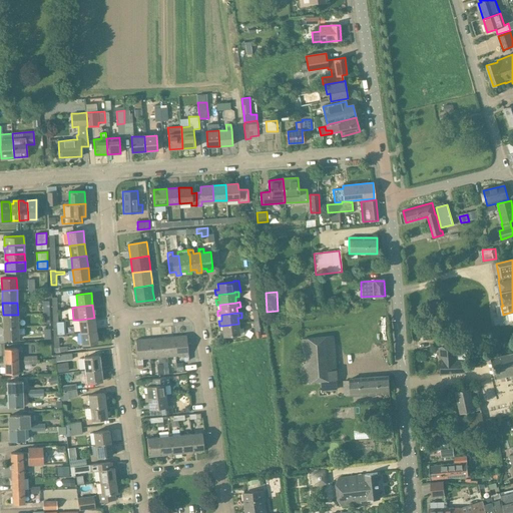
[(18,315),(3,315),(4,328),(18,327),(18,315)]
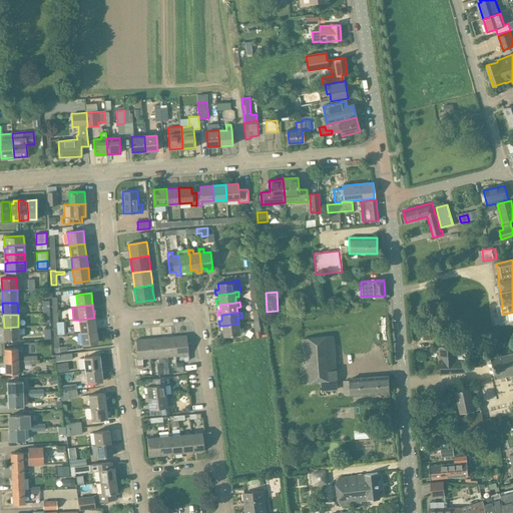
[(80,332),(96,330),(94,318),(79,320),(80,332)]
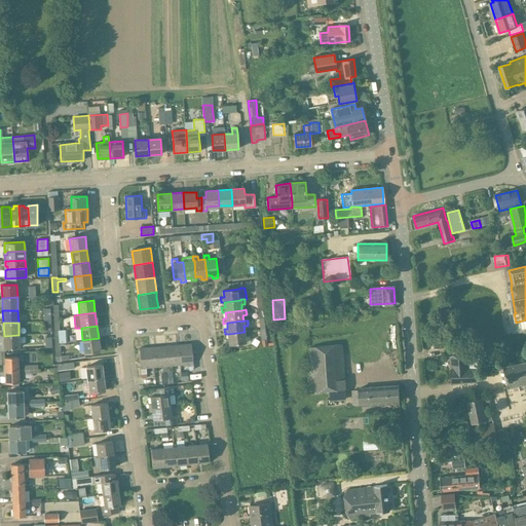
[(273,342),(267,343),(265,329),(260,330),(262,346),(274,345),(273,342)]
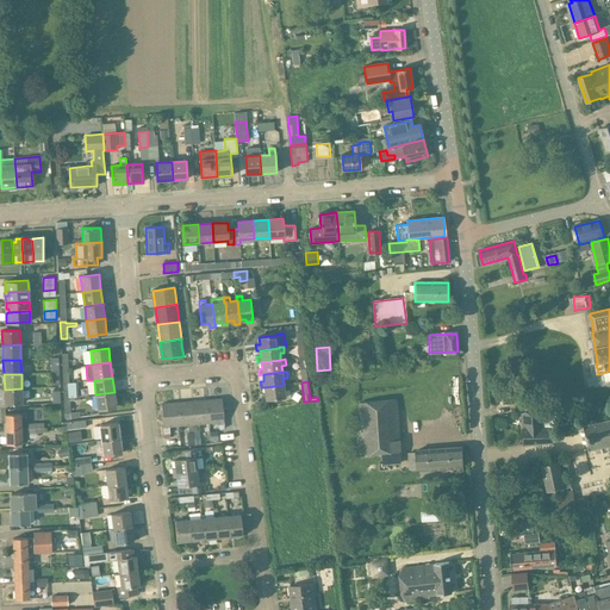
[(288,384),(284,384),(284,385),(265,387),(266,393),(261,393),(262,400),(285,397),(284,390),(288,390),(288,384)]
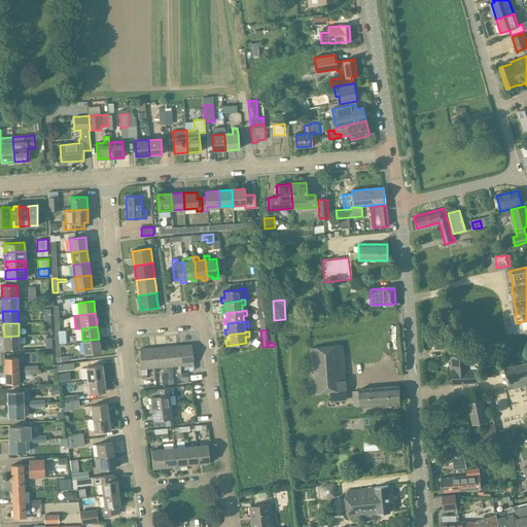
[(19,336),(4,337),(4,349),(20,348),(19,336)]
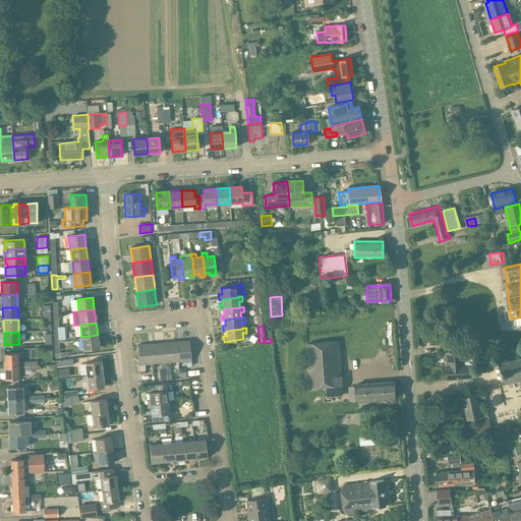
[(98,335),(81,337),(83,350),(99,348),(98,335)]
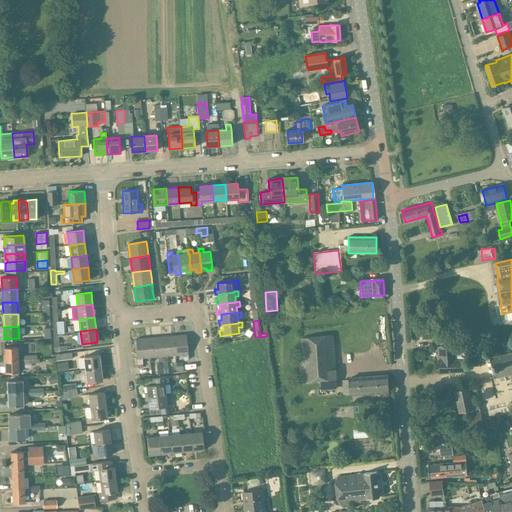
[(186,335),(174,336),(175,356),(183,355),(183,360),(188,360),(188,354),(186,335)]
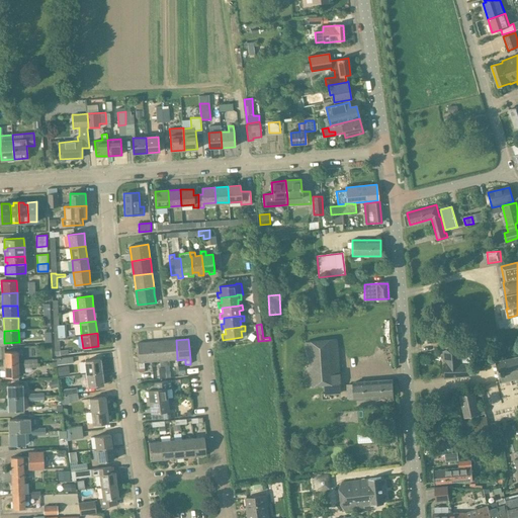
[(305,342),(309,385),(312,385),(341,383),(340,374),(341,374),(338,339),(305,342)]
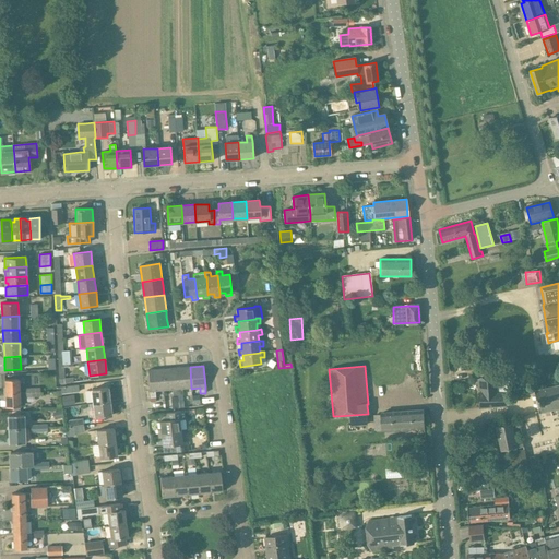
[(191,389),(189,367),(176,368),(178,395),(182,395),(182,389),(191,389)]
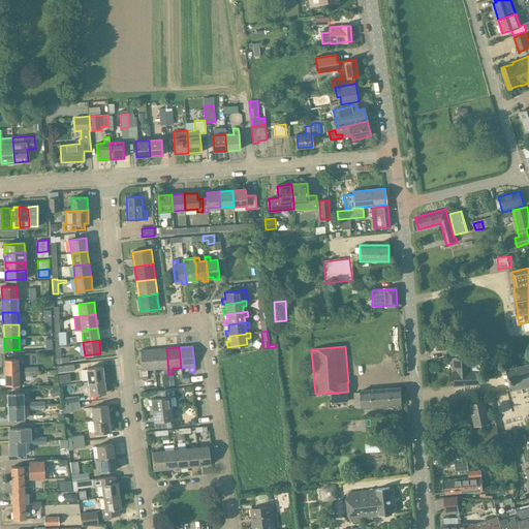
[(166,348),(153,349),(155,369),(162,368),(163,374),(168,374),(166,348)]
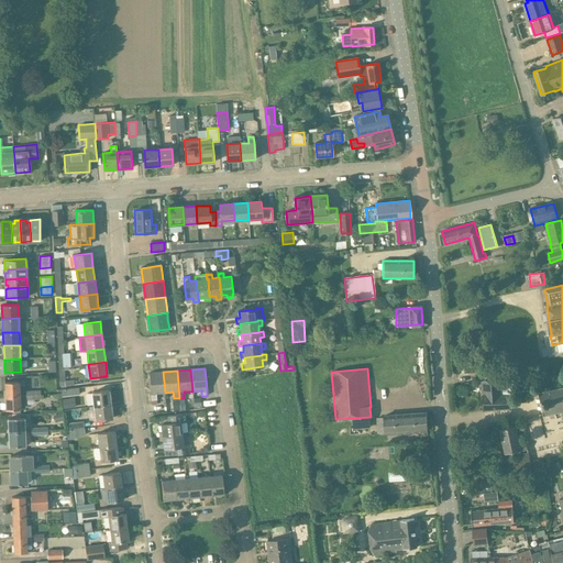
[(163,372),(150,373),(151,394),(151,400),(156,400),(156,394),(165,393),(163,372)]
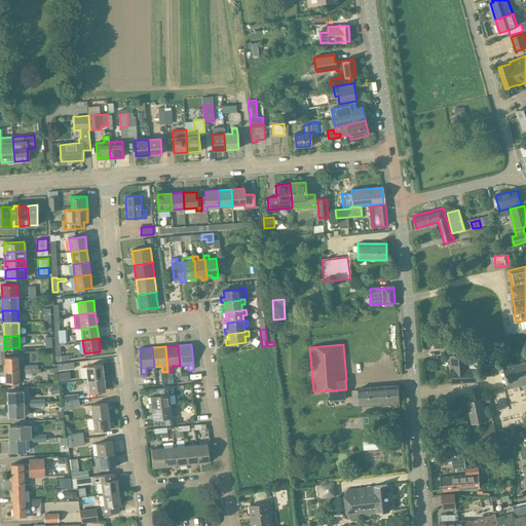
[(5,370),(19,370),(17,357),(4,358),(5,370)]
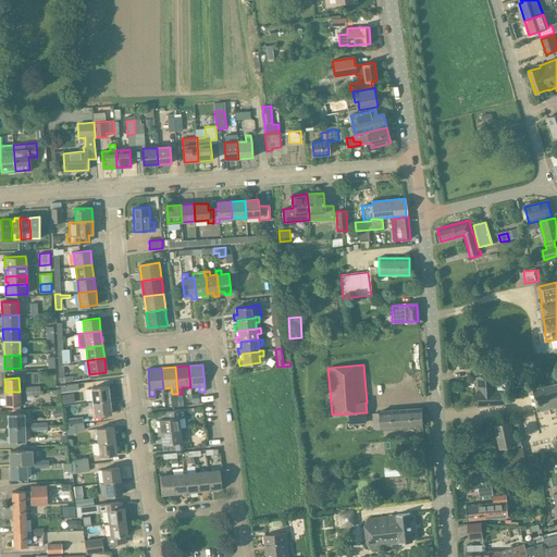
[(496,378),(478,378),(478,405),(505,405),(505,380),(496,380),(496,378)]
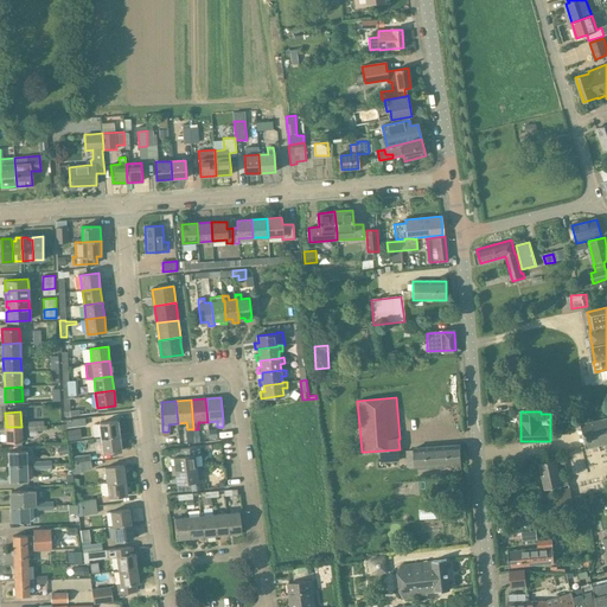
[(66,428),(85,425),(84,417),(65,420),(66,428)]
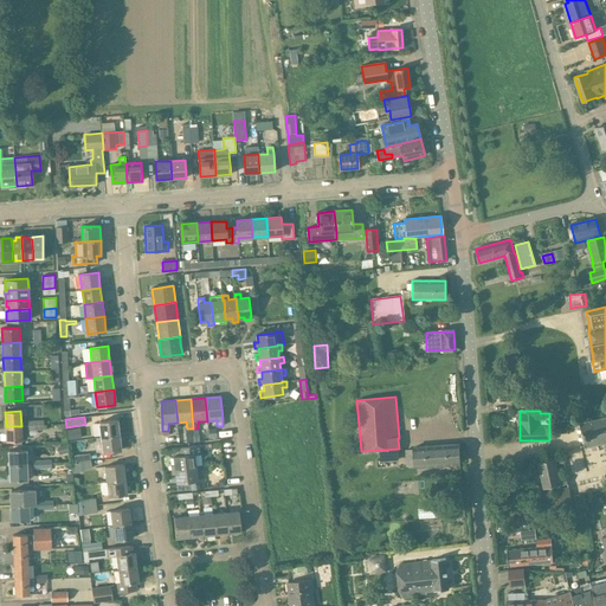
[(605,417),(580,424),(586,446),(605,440),(605,417)]
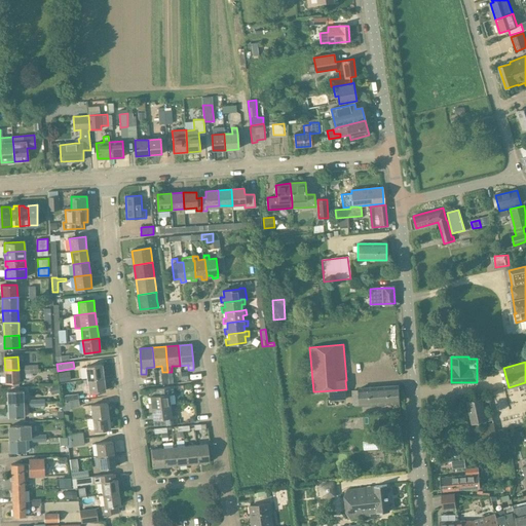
[(87,379),(104,377),(102,365),(86,367),(87,379)]
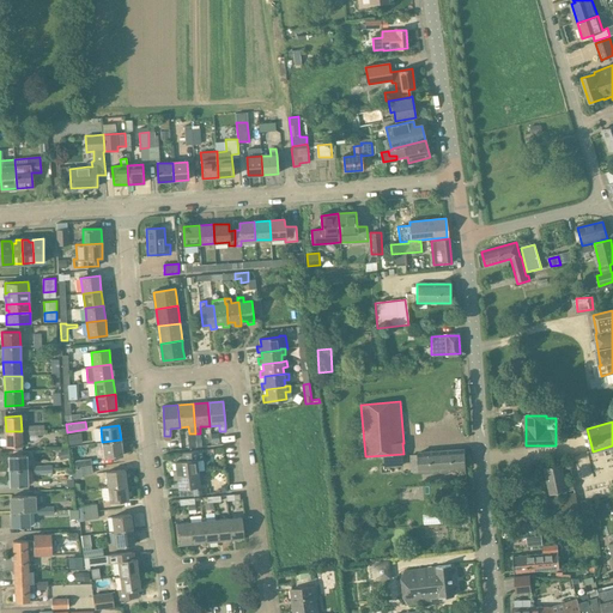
[(22,431),(6,431),(6,447),(22,445),(22,431)]
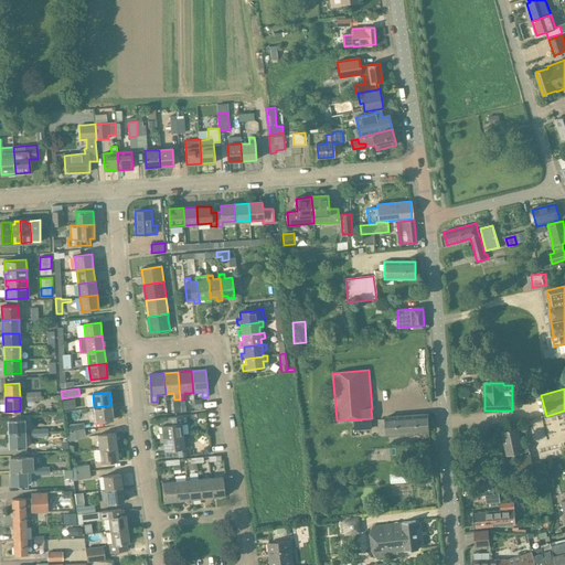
[(112,405),(94,407),(96,422),(113,419),(112,405)]
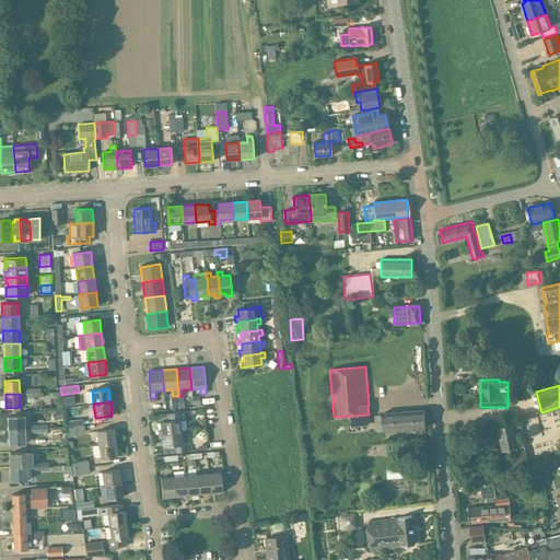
[(424,410),(383,413),(383,416),(374,416),(375,431),(384,431),(426,428),(424,410)]
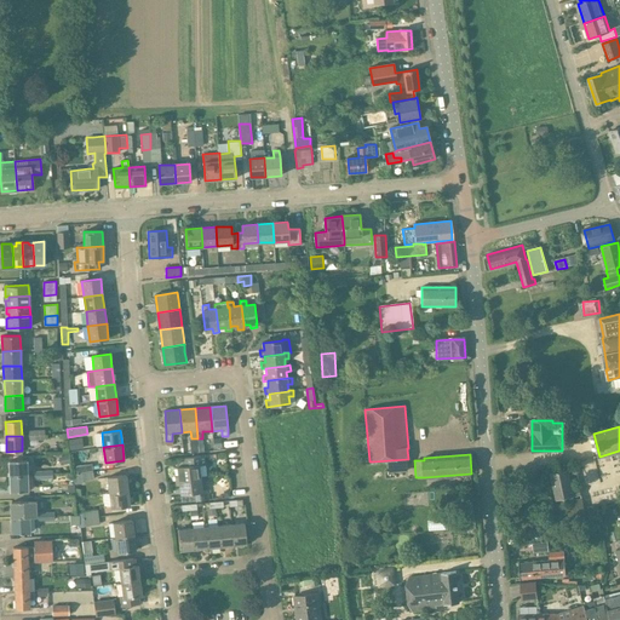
[(204,455),(194,457),(184,458),(185,466),(177,468),(178,477),(174,477),(174,481),(201,477),(199,465),(205,464),(204,455)]
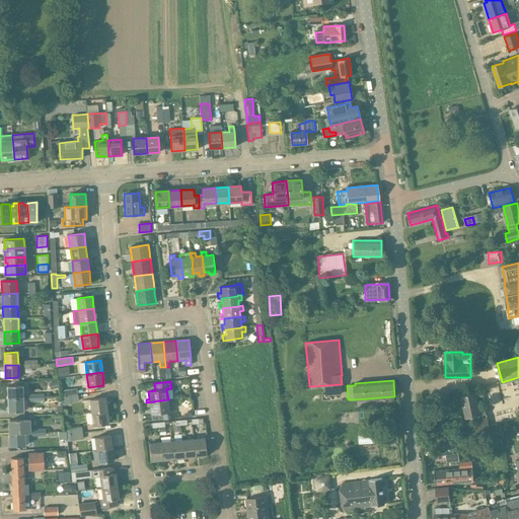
[(8,398),(22,398),(22,385),(8,386),(8,398)]
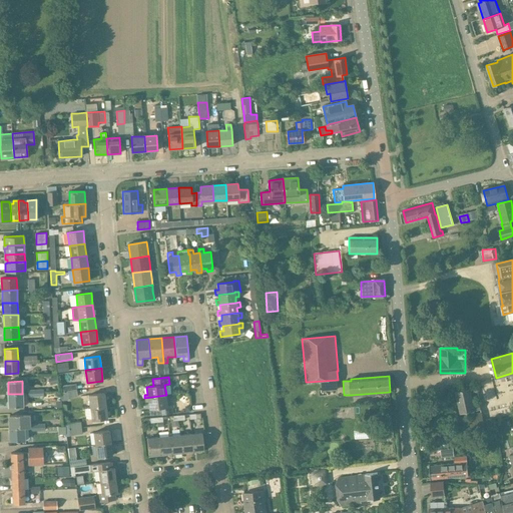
[(60,393),(64,392),(76,391),(76,384),(59,386),(60,393)]
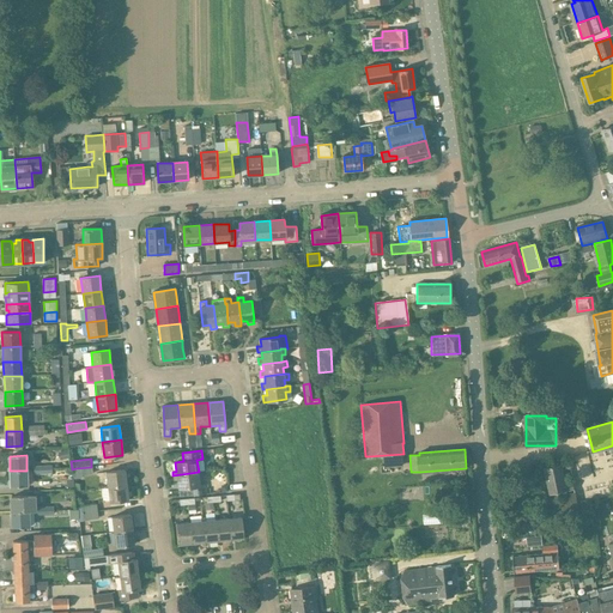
[(566,484),(562,465),(545,468),(551,495),(568,491),(575,490),(572,481),(566,484)]
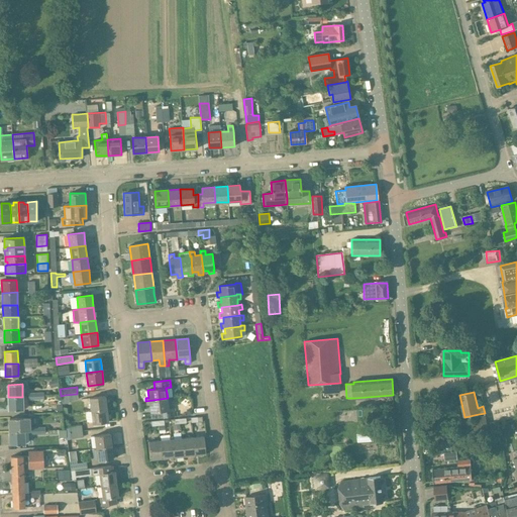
[(77,394),(65,395),(61,396),(62,404),(69,403),(69,401),(78,400),(77,394)]
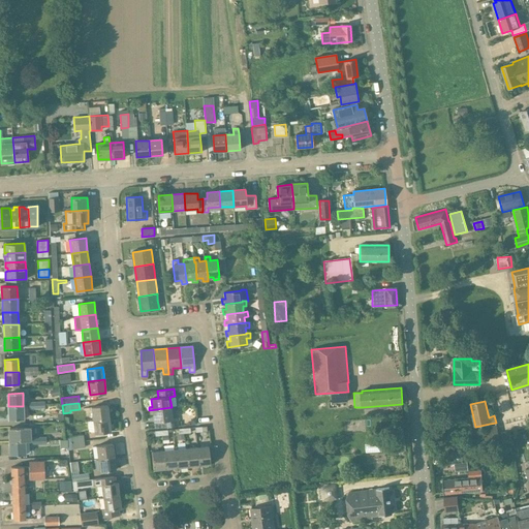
[(110,418),(107,405),(92,407),(93,421),(110,418)]
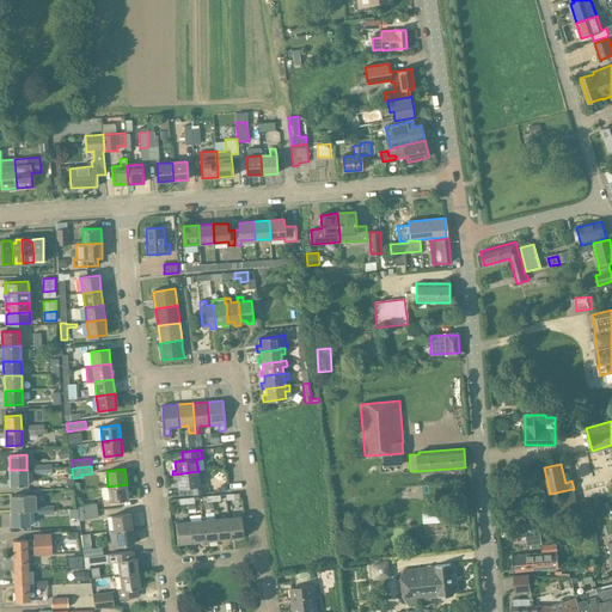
[(26,470),(10,470),(11,485),(28,484),(26,470)]
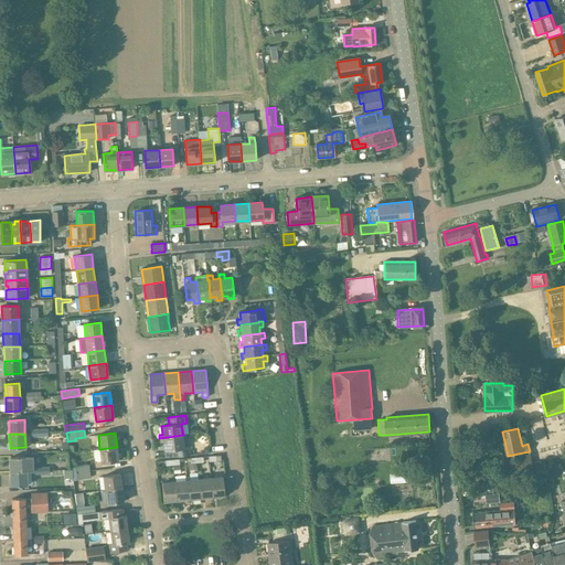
[(188,435),(183,435),(159,438),(160,443),(163,443),(164,450),(166,450),(167,457),(192,454),(191,446),(184,447),(183,441),(189,440),(188,435)]
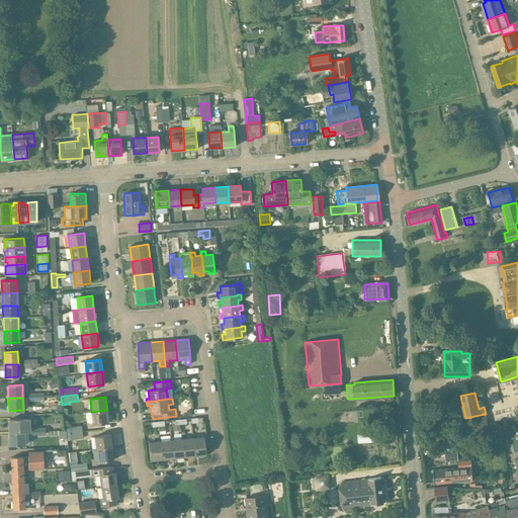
[(91,412),(93,424),(108,422),(107,410),(91,412)]
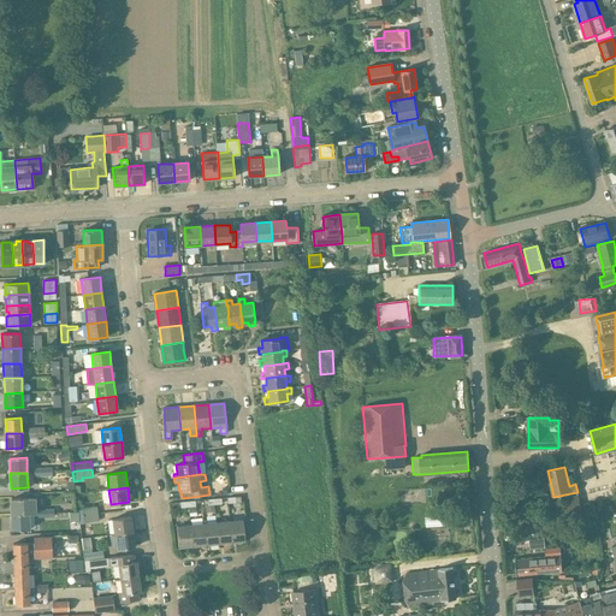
[(581,509),(579,495),(568,497),(569,498),(563,498),(566,513),(581,509)]
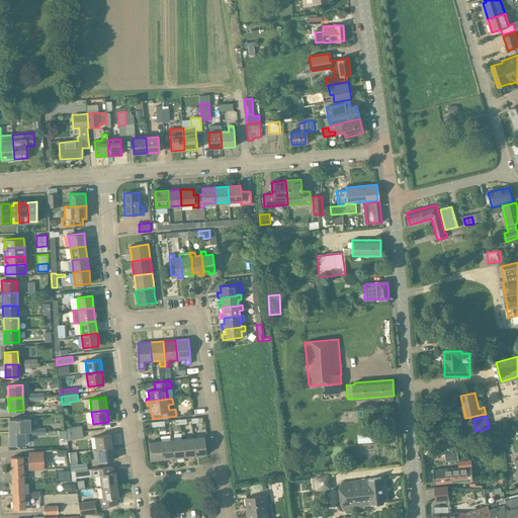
[(29,419),(9,420),(10,432),(23,432),(29,432),(29,428),(29,425),(29,419)]
